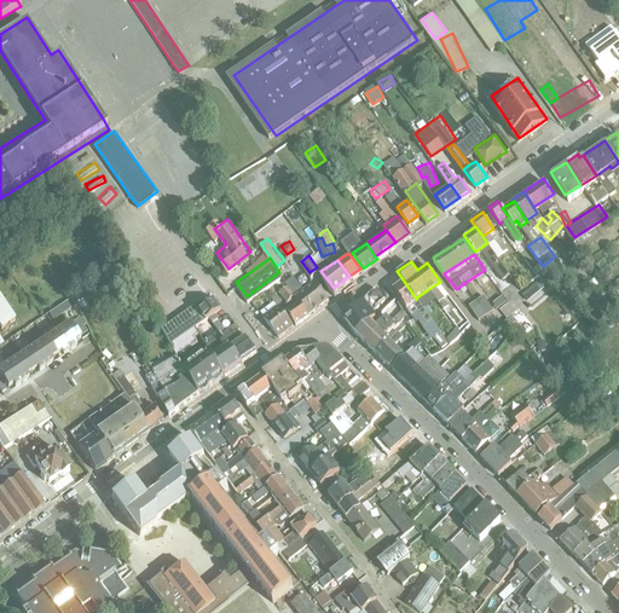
[(312,276),(294,290),(298,295),(308,308),(327,294),(312,276)]
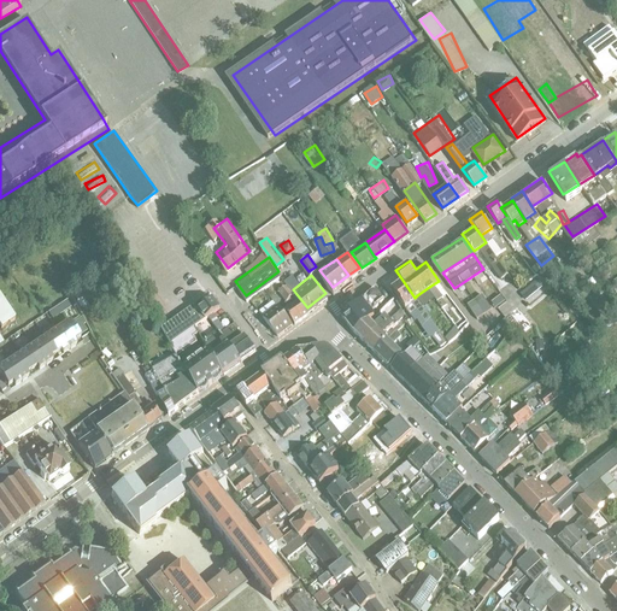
[(519,291),(529,303),(548,288),(540,276),(519,291)]
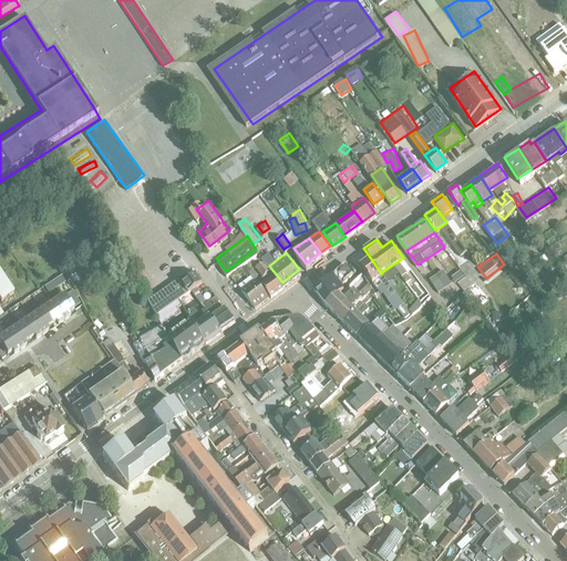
[(369,256),(360,262),(373,279),(381,273),(369,256)]
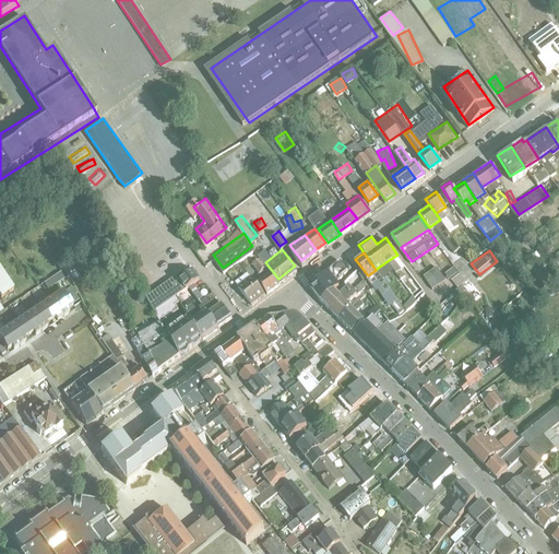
[(397,255),(389,260),(414,295),(423,290),(397,255)]
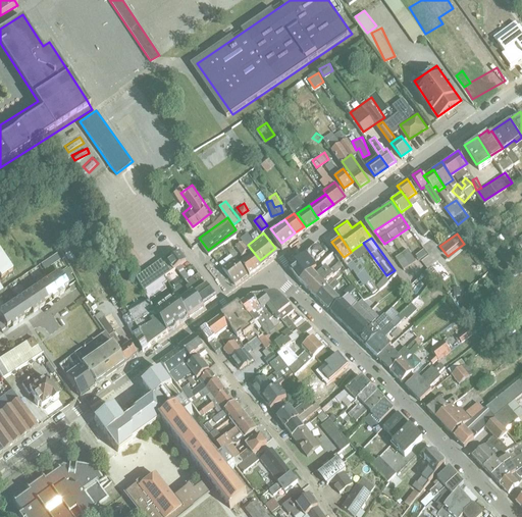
[(290,262),(301,276),(311,266),(306,263),(324,249),(318,241),(290,262)]
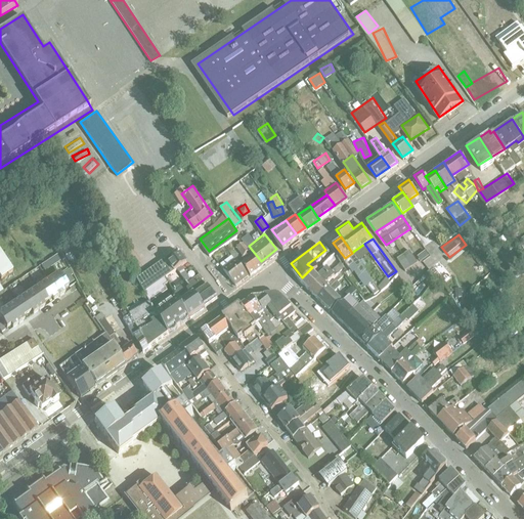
[(0,249),(0,273),(1,275),(12,267),(0,249)]
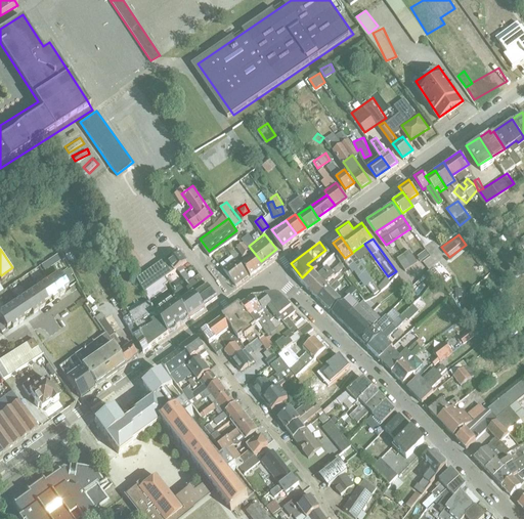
[(409,249),(397,256),(404,267),(417,260),(409,249)]
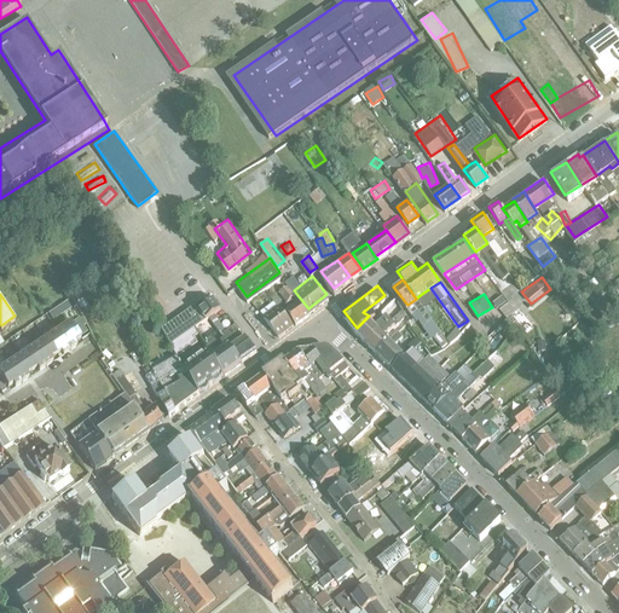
[(298,295),(287,305),(296,318),(308,308),(298,295)]
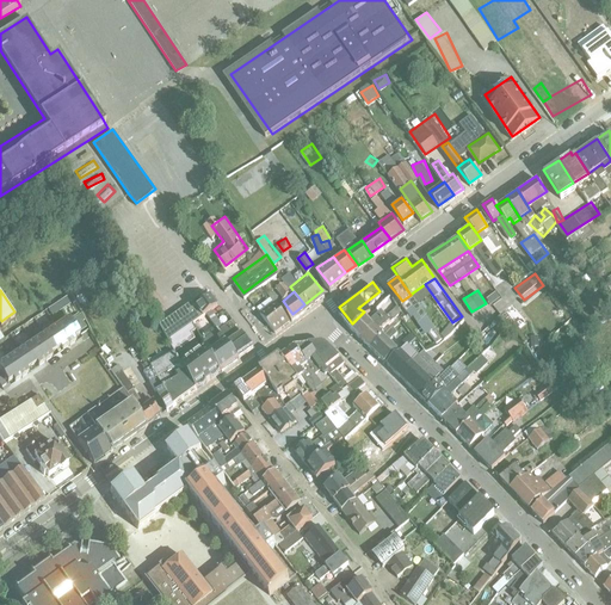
[(66,292),(48,306),(53,313),(71,300),(66,292)]
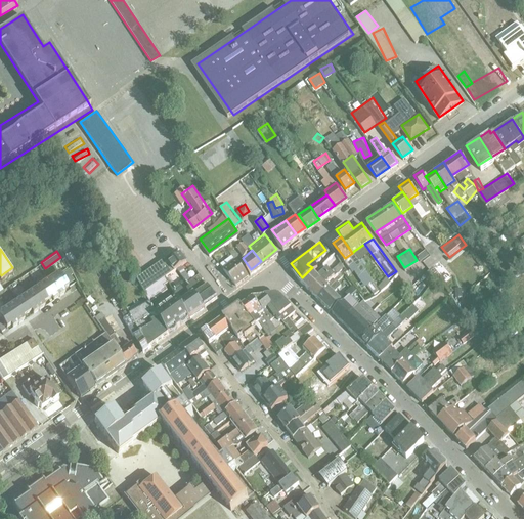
[(352,253),(345,258),(353,270),(348,273),(364,297),(380,287),(354,251),(352,253)]
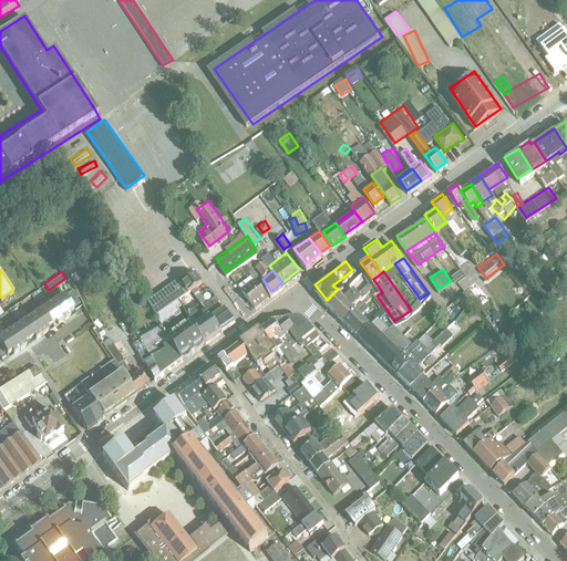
[(179,276),(148,297),(157,311),(178,295),(187,290),(179,276)]
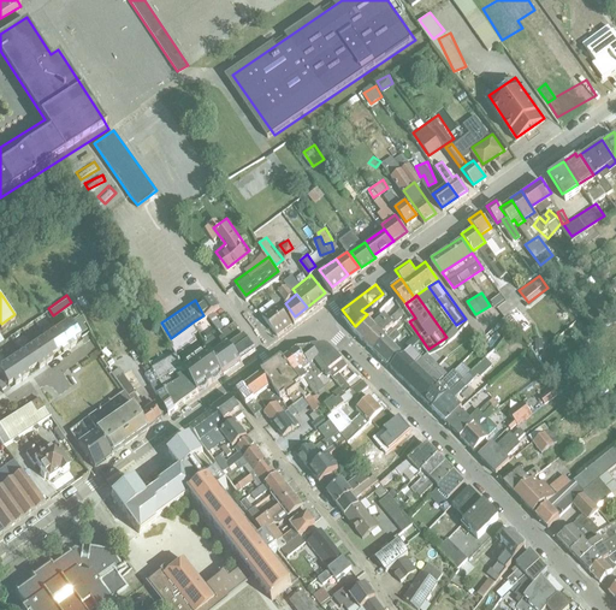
[(277,300),(262,311),(276,330),(291,319),(277,300)]
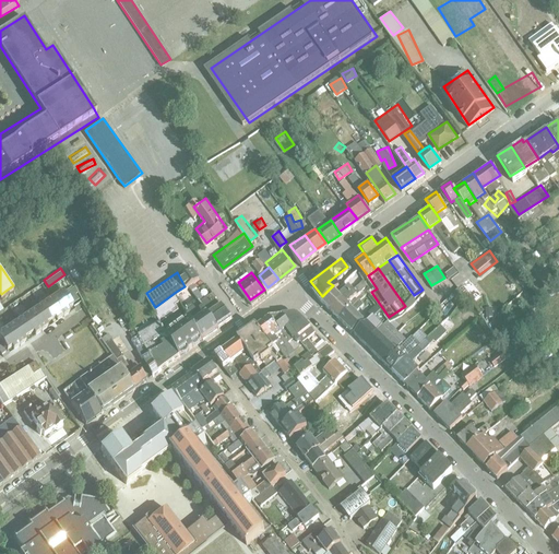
[(460,272),(452,278),(455,283),(463,279),(460,272)]
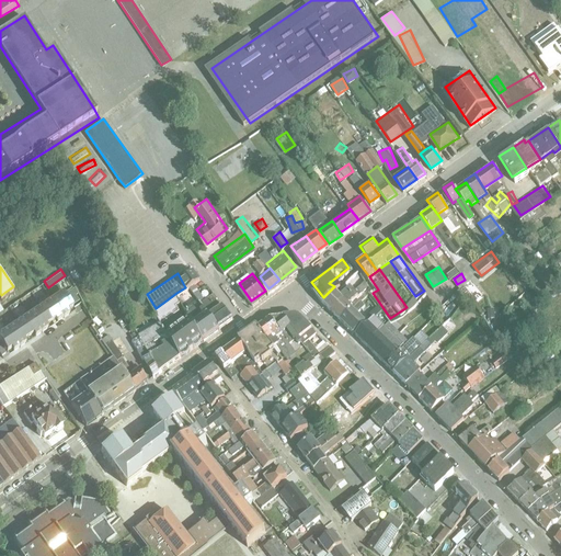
[(194,281),(190,285),(199,298),(204,295),(194,281)]
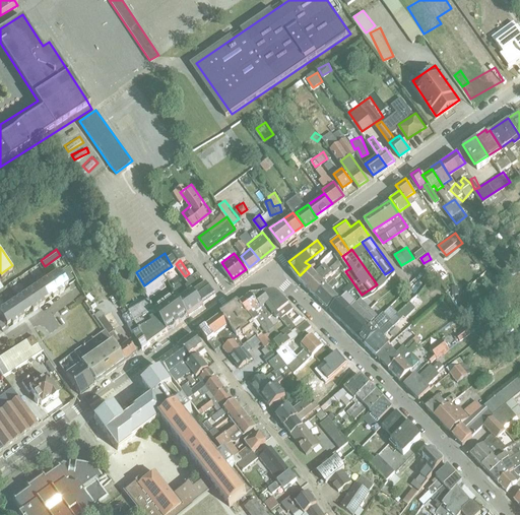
[(172,266),(164,271),(168,277),(177,293),(188,313),(203,302),(194,288),(185,276),(176,264),(172,266)]
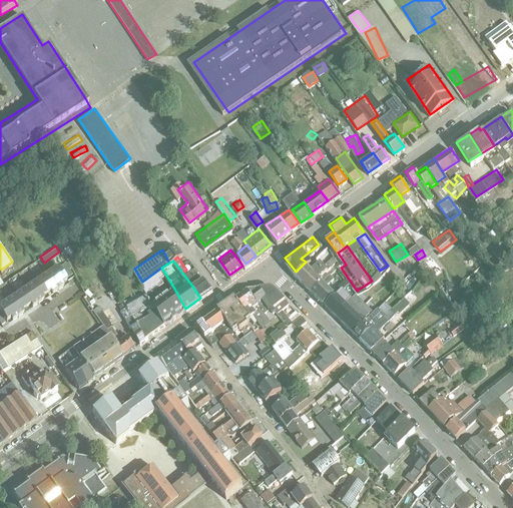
[(306,262),(296,272),(310,287),(320,277),(306,262)]
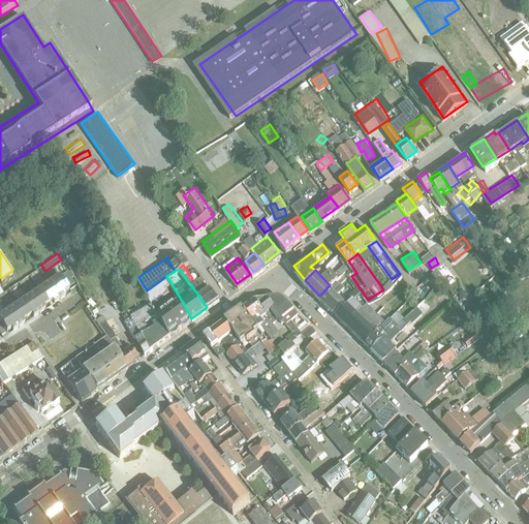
[(64,274),(1,316),(10,330),(73,287),(64,274)]
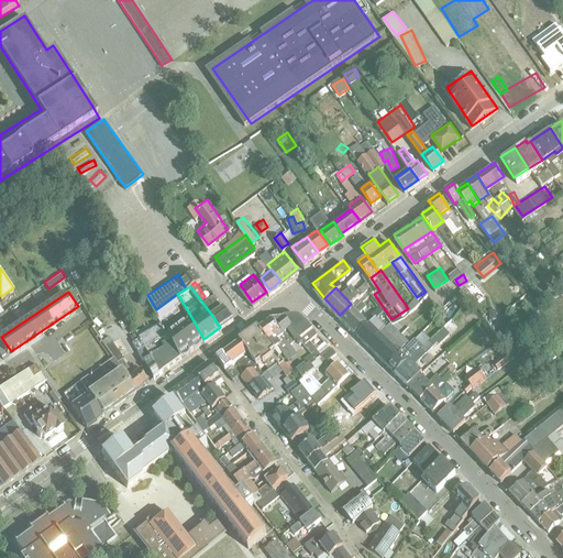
[(156,309),(155,309),(162,321),(180,308),(176,303),(181,301),(177,294),(156,309)]
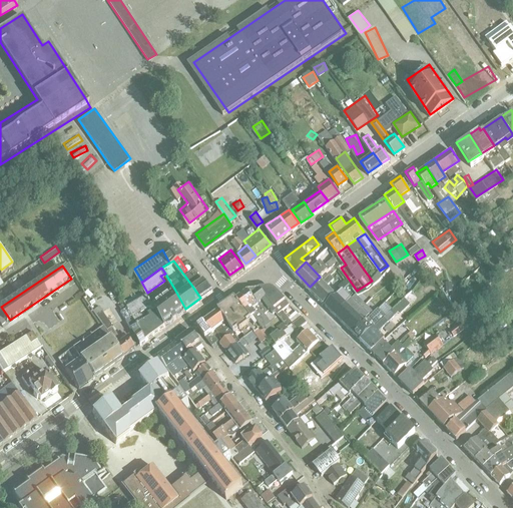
[(200,298),(212,289),(202,276),(191,285),(200,298)]
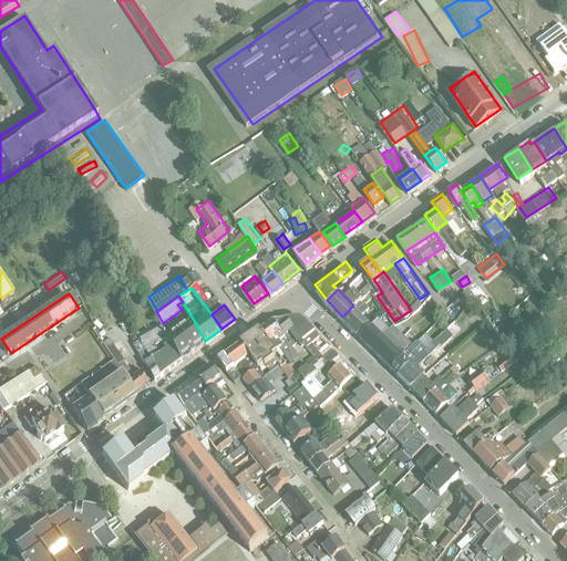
[(377,319),(385,311),(381,304),(371,312),(377,319)]
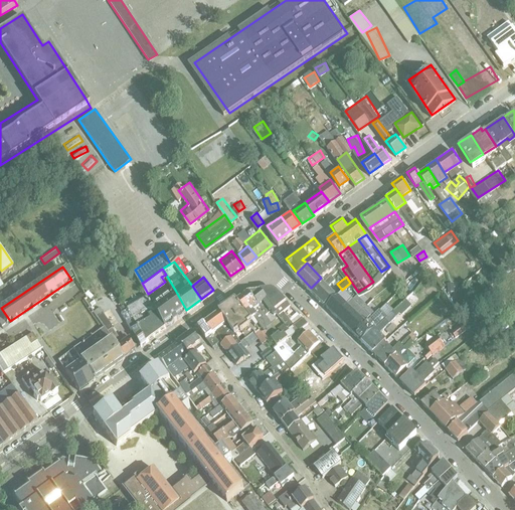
[(333,291),(321,278),(311,288),(323,301),(333,291)]
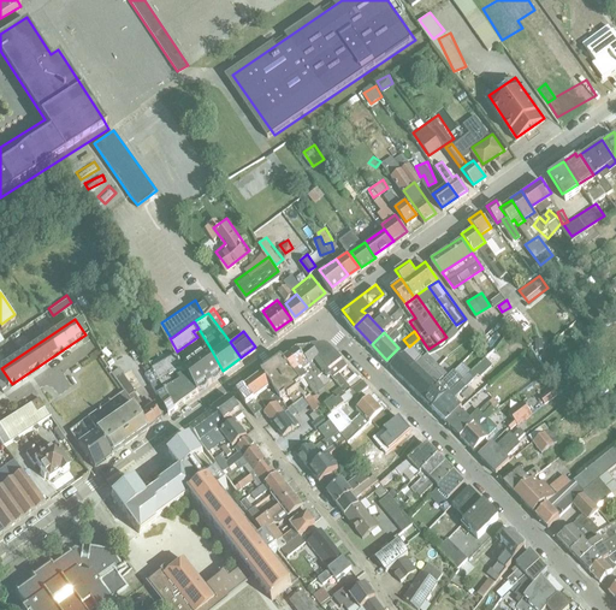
[(306,336),(295,344),(304,356),(306,359),(318,351),(306,336)]
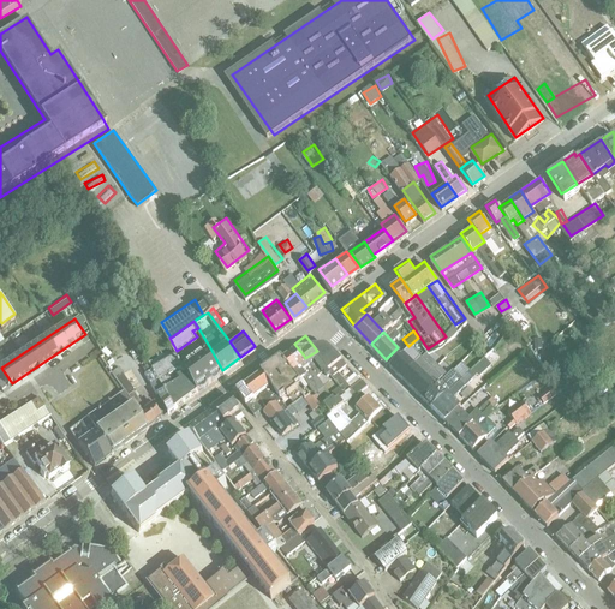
[(324,336),(305,335),(317,351),(327,363),(341,353),(324,336)]
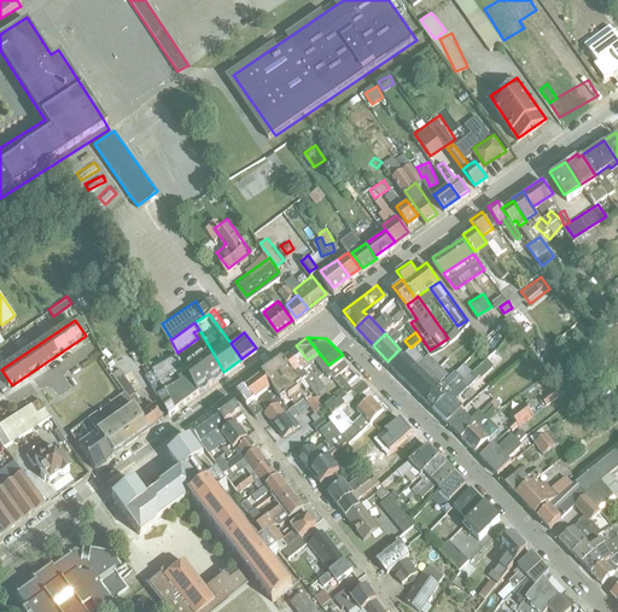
[(138,344),(129,349),(133,355),(141,350),(138,344)]
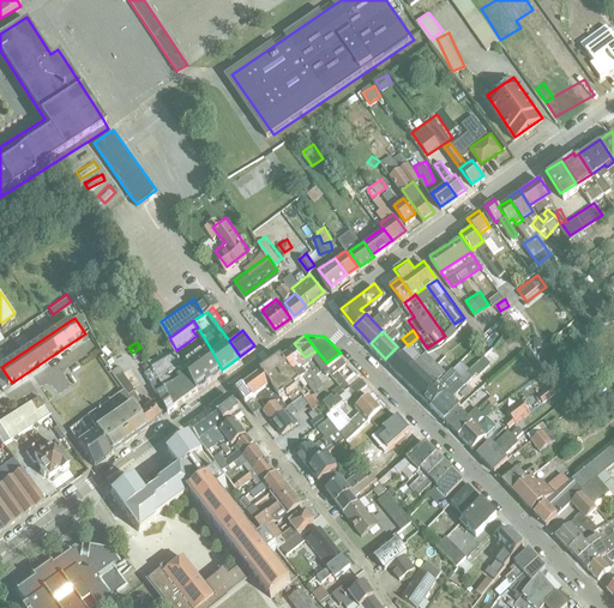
[(294,343),(282,353),(290,365),(304,355),(294,343)]
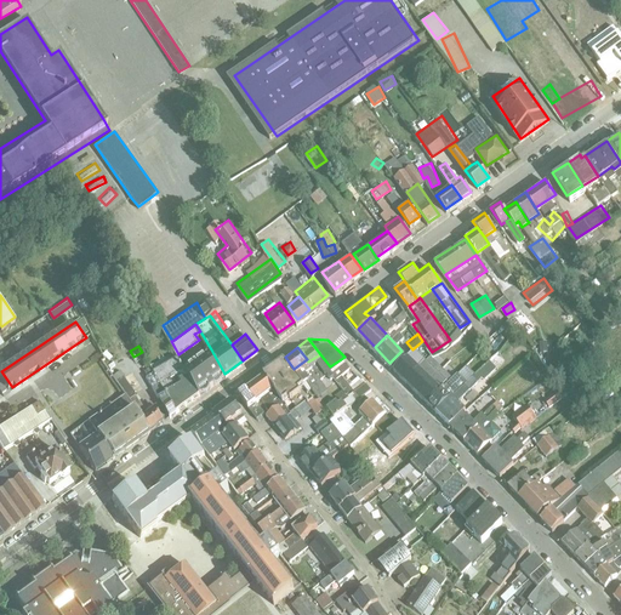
[(189,363),(184,365),(200,391),(224,374),(211,349),(204,352),(203,349),(188,360),(189,363)]
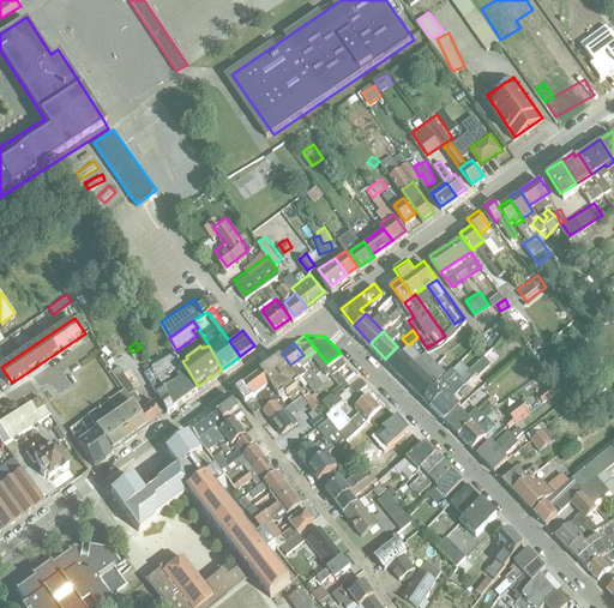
[(176,401),(198,386),(182,361),(174,348),(151,362),(162,378),(176,401)]
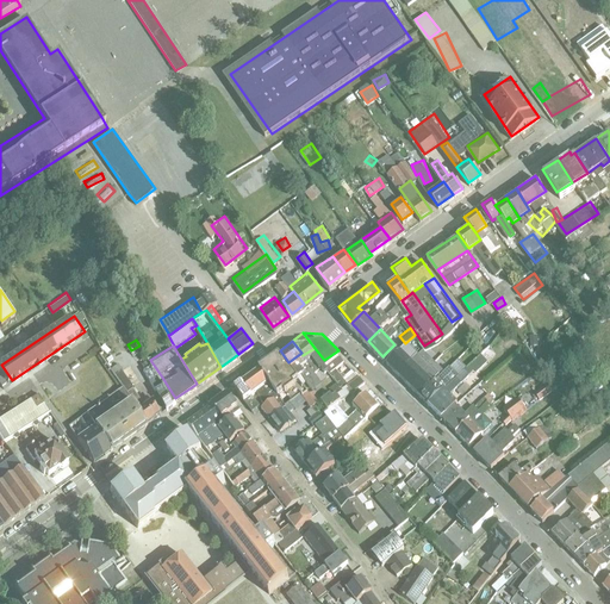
[(118,360),(110,366),(113,371),(120,366),(122,366),(118,360)]
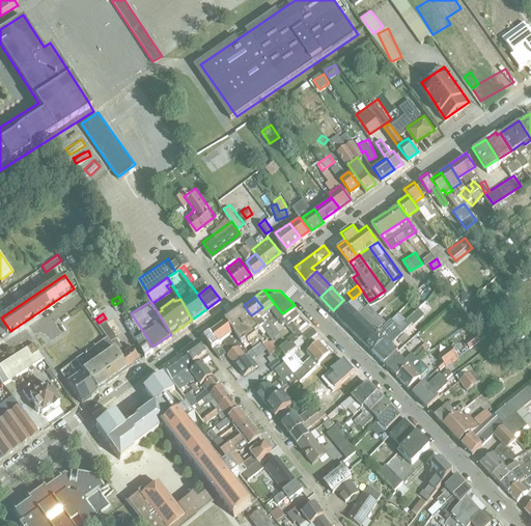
[(223,317),(210,328),(217,337),(230,327),(223,317)]
